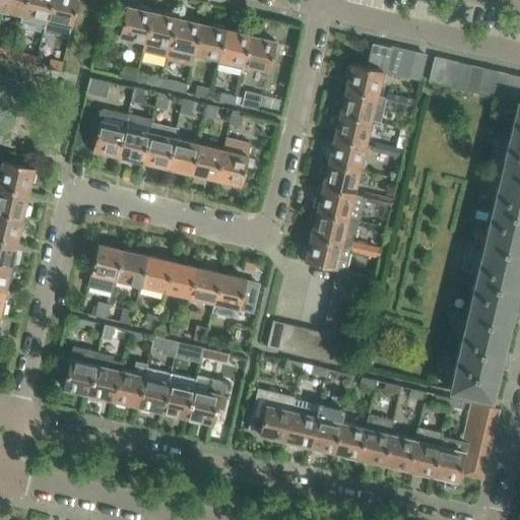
[(0,0),(0,8),(21,13),(24,0),(0,0)]
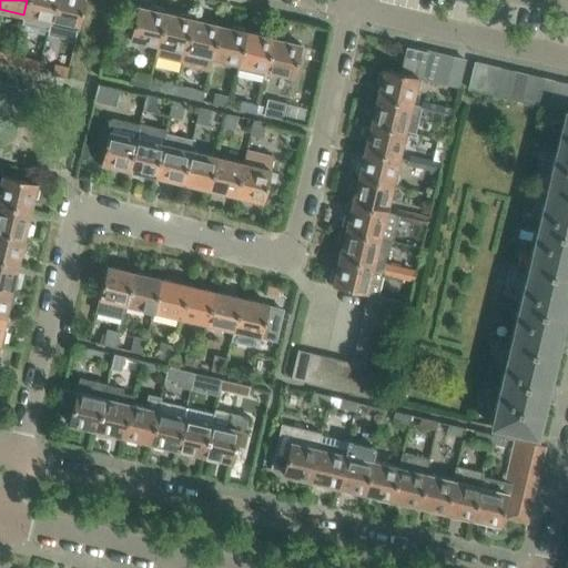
[(50,21),(54,0),(27,0),(23,14),(50,21)]
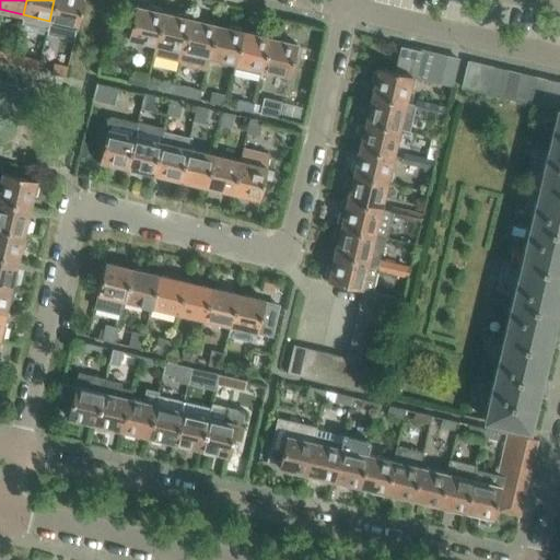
[(54,0),(49,21),(47,33),(73,39),(77,27),(82,0),(54,0)]
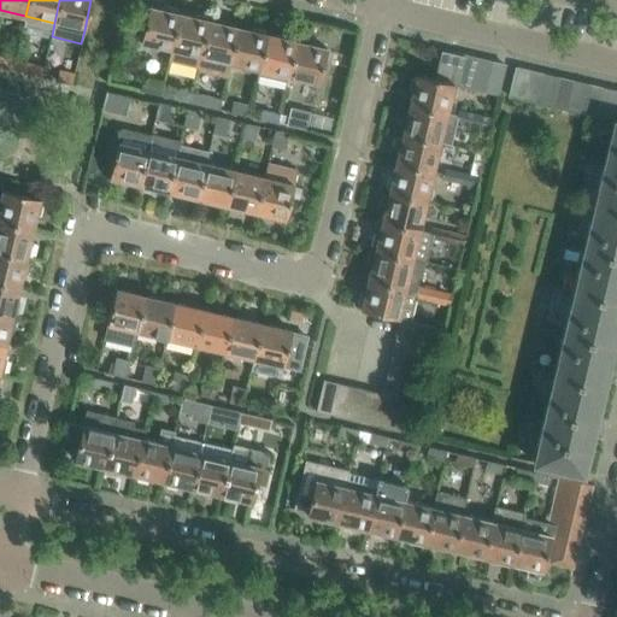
[(170,48),(178,13),(176,12),(177,9),(166,6),(165,10),(148,6),(141,41),(170,48)]
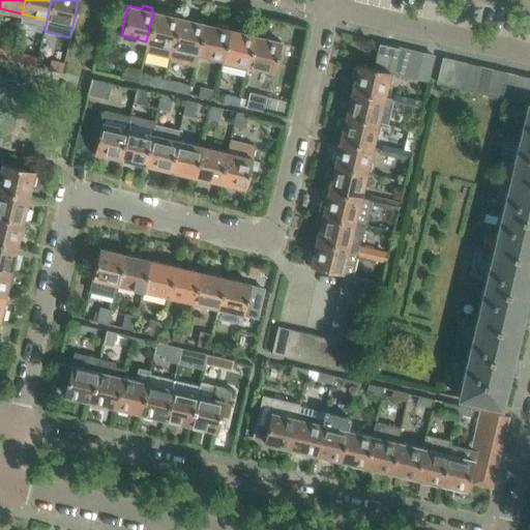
[(146,41),(144,52),(170,58),(172,47),(179,17),(177,17),(177,12),(169,10),(168,15),(153,11),(146,41)]
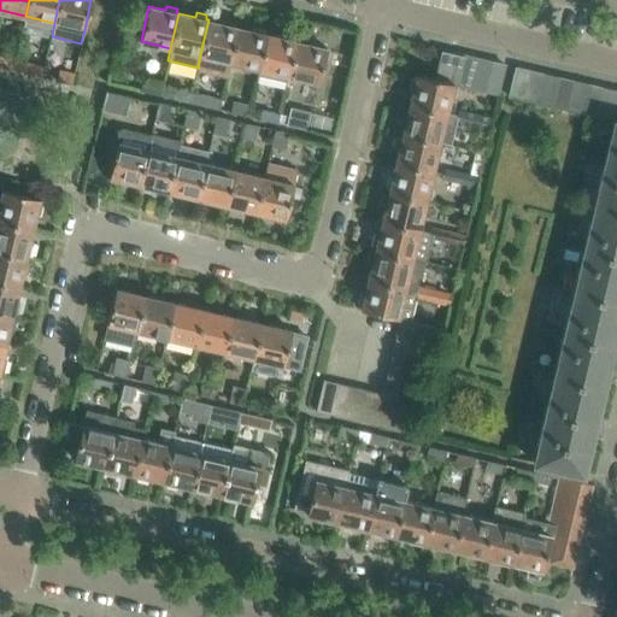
[(229,62),(238,27),(235,27),(236,22),(225,19),(224,23),(209,19),(200,54),(198,68),(197,69),(227,76),(230,62),(229,62)]
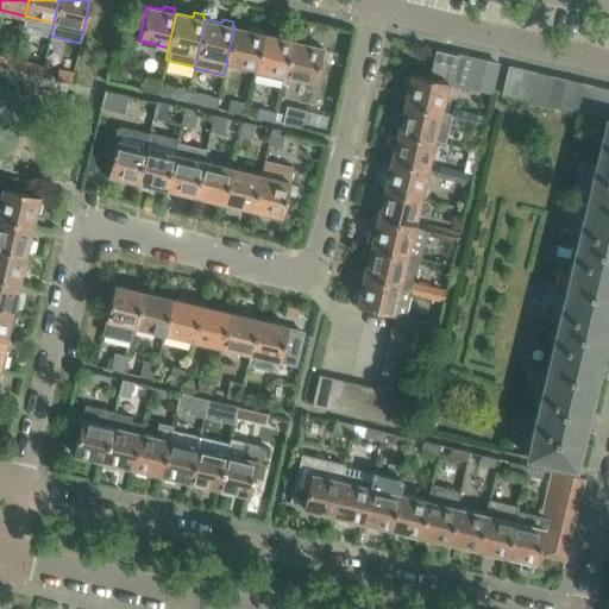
[(255,68),(263,33),(261,32),(262,29),(251,26),(250,30),(234,26),(226,61),(227,61),(255,68)]
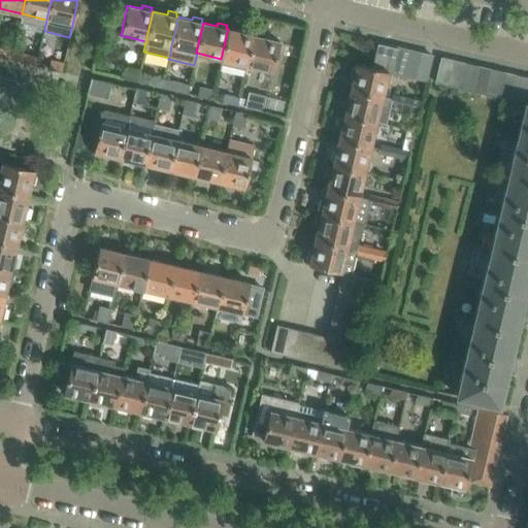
[(246,65),(253,34),(251,34),(252,31),(242,28),(241,32),(228,29),(221,59),(222,59),(220,69),(243,74),(246,65)]
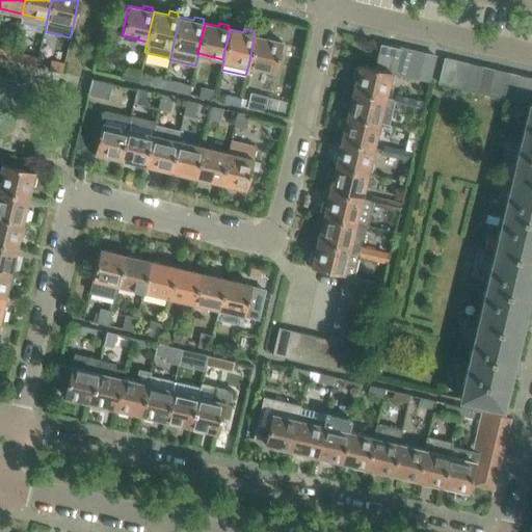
[(281,44),(281,41),(255,34),(248,65),(273,71),(278,52),(281,53),(283,44),(281,44)]
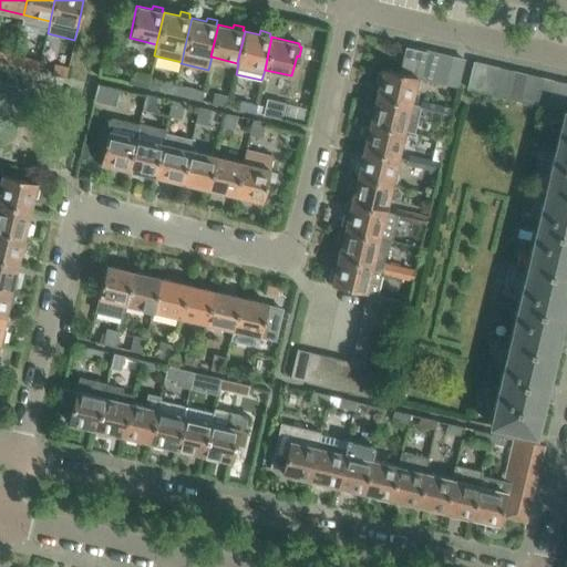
[(378,70),(374,81),(379,82),(375,94),(413,103),(419,78),(425,50),(405,45),(399,71),(382,68),(381,71),(378,70)]
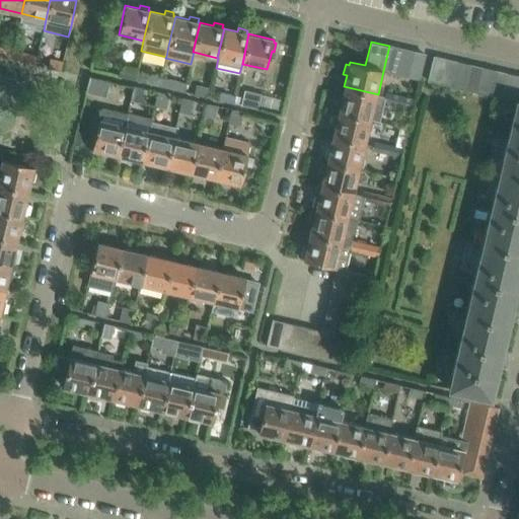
[(0,55),(11,58),(13,49),(0,45),(0,55)]
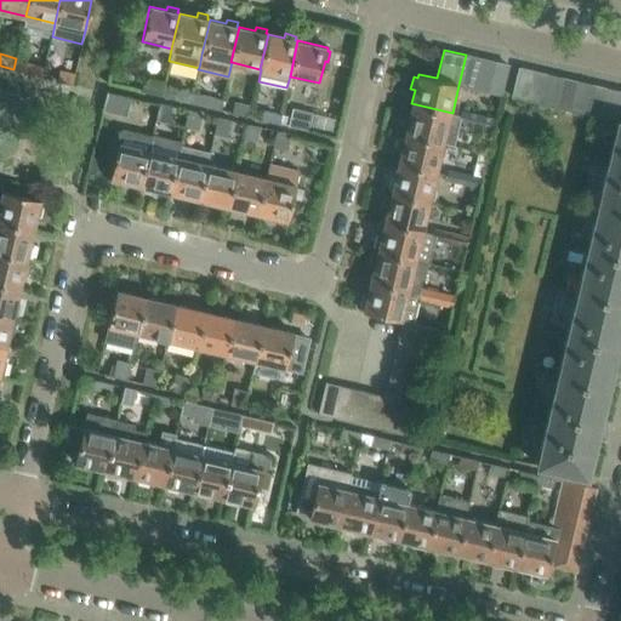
[(466,55),(459,85),(473,87),(479,58),(466,55)]
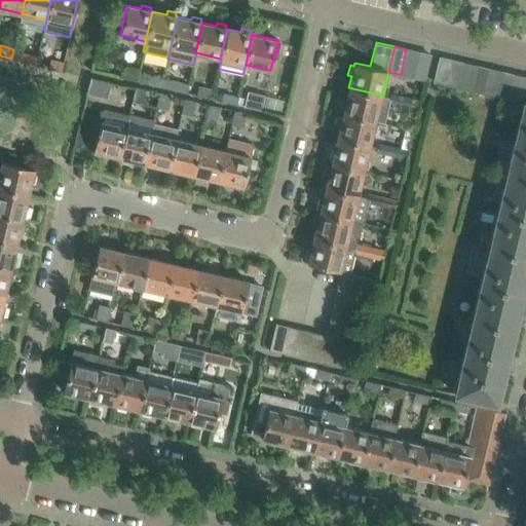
[(39,54),(13,49),(11,59),(37,65),(39,54)]
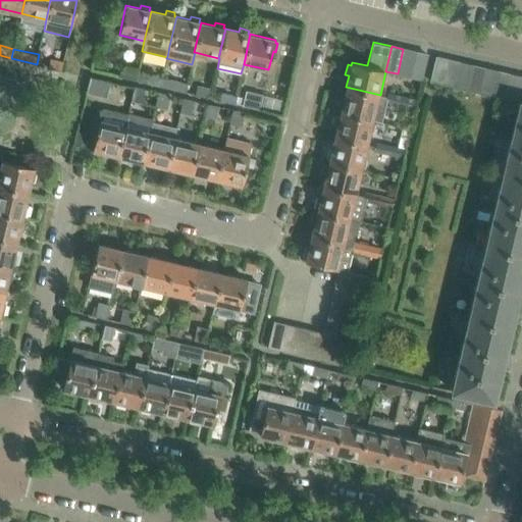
[(403,49),(398,73),(409,76),(415,52),(403,49)]
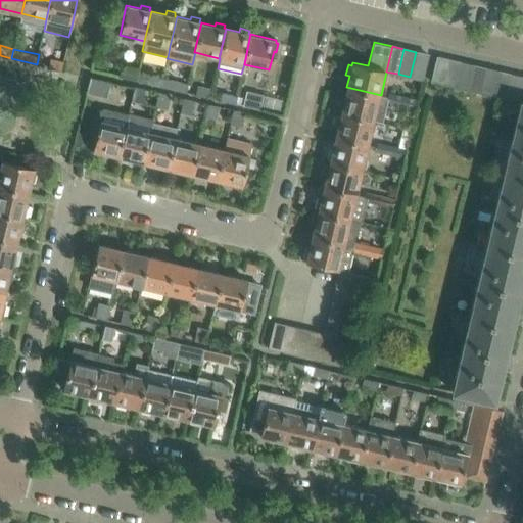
[(416,52),(410,77),(422,80),(428,55),(416,52)]
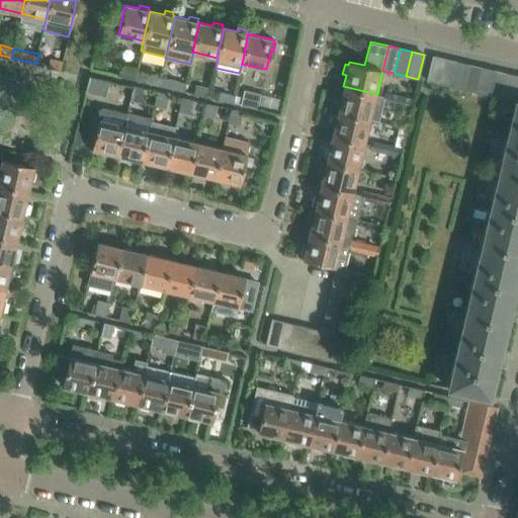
[(438,83),(444,59),(432,57),(427,80),(438,83)]
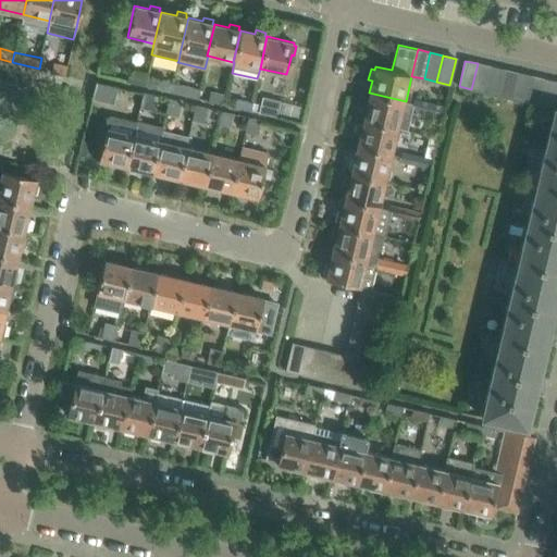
[(67,65),(66,64),(54,62),(51,72),(65,75),(67,65)]
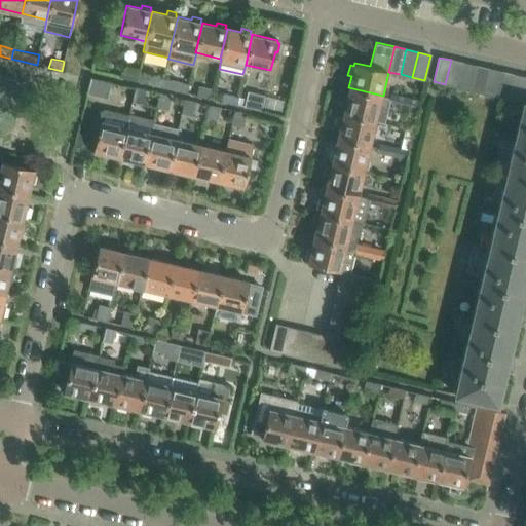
[(457,87),(463,63),(451,60),(445,84),(457,87)]
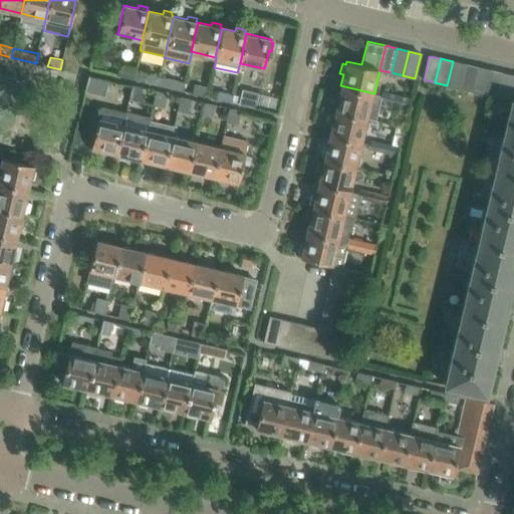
[(459,87),(465,64),(453,61),(447,85),(459,87)]
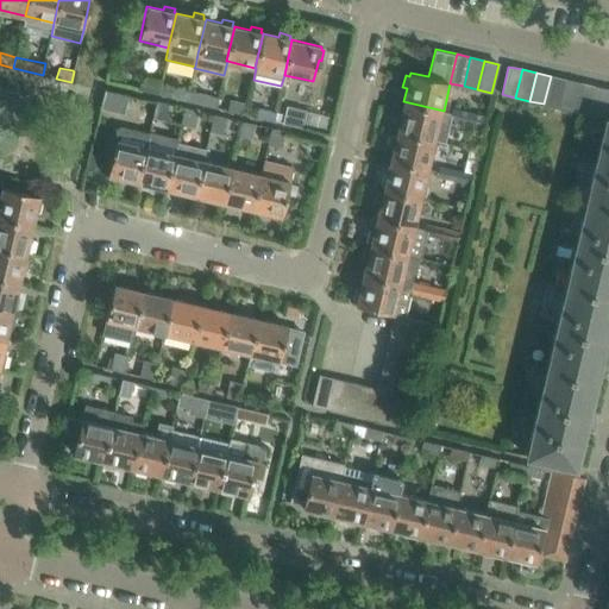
[(558,107),(565,80),(551,76),(544,104),(558,107)]
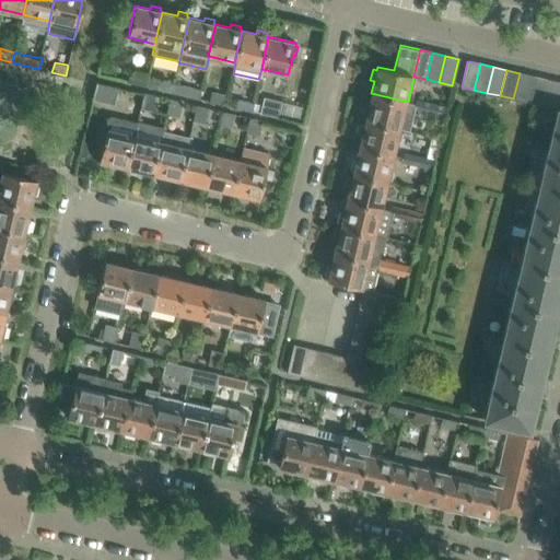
[(132,72),(130,82),(147,85),(149,76),(132,72)]
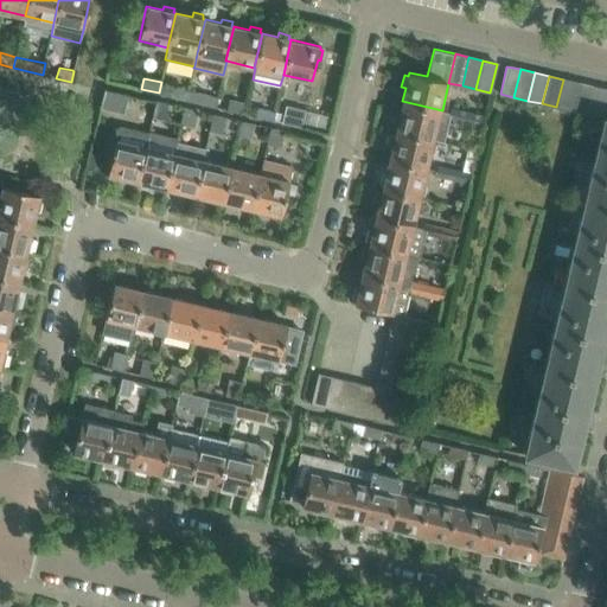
[(570,110),(576,83),(563,80),(556,107),(570,110)]
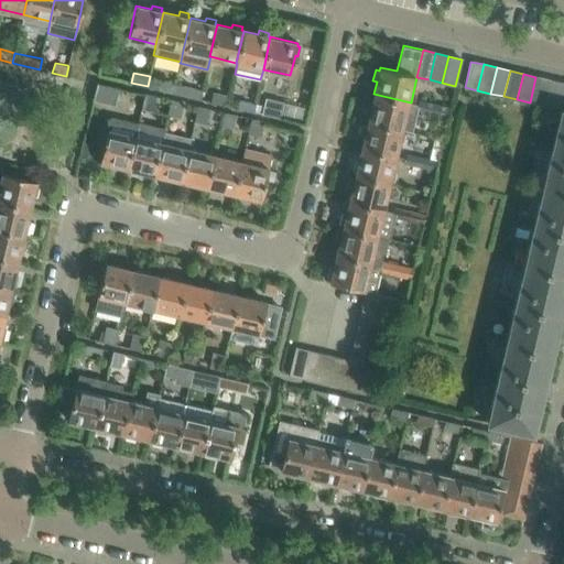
[(544,106),(550,80),(535,77),(530,102),(544,106)]
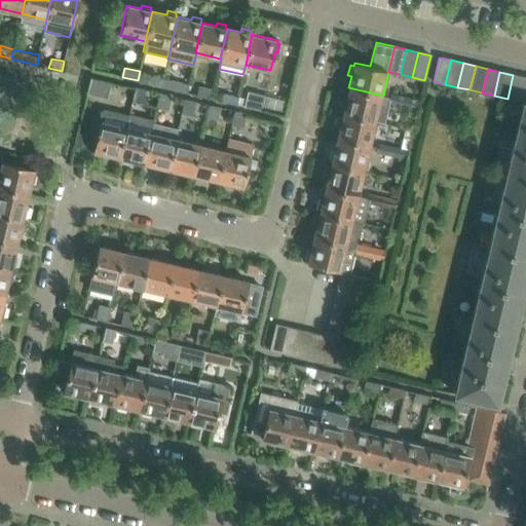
[(161,86),(163,76),(149,73),(147,83),(161,86)]
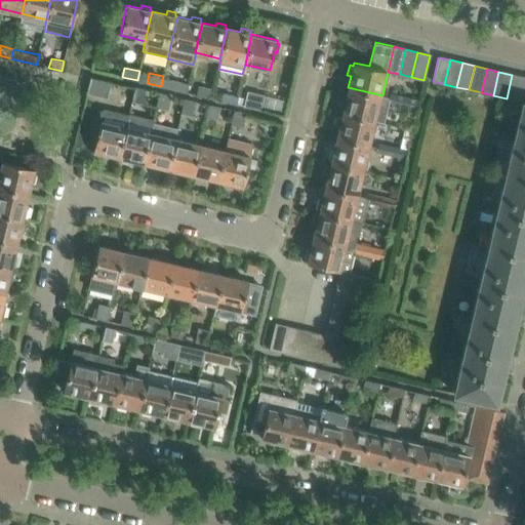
[(518,101),(524,77),(512,75),(507,98),(518,101)]
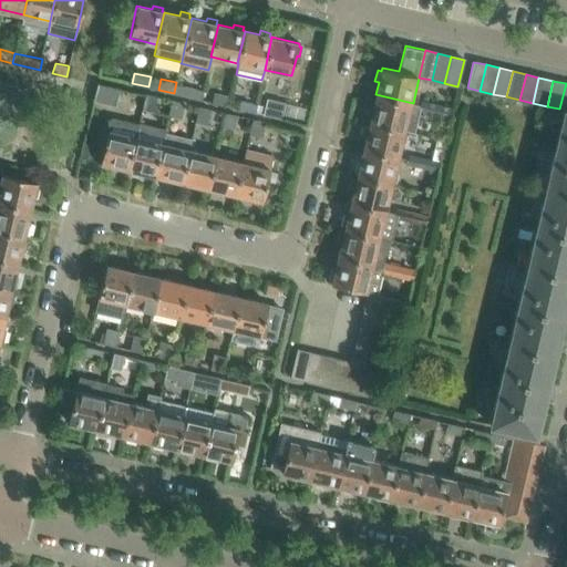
[(116,105),(120,89),(99,83),(94,101),(116,105)]
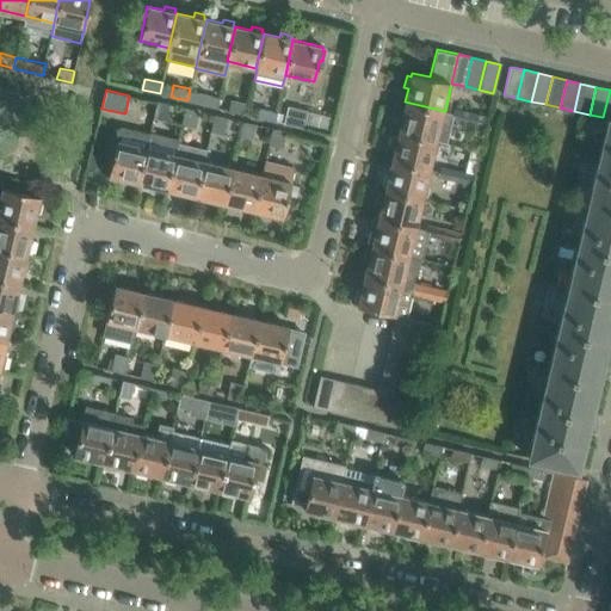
[(204,92),(201,104),(218,107),(221,96),(204,92)]
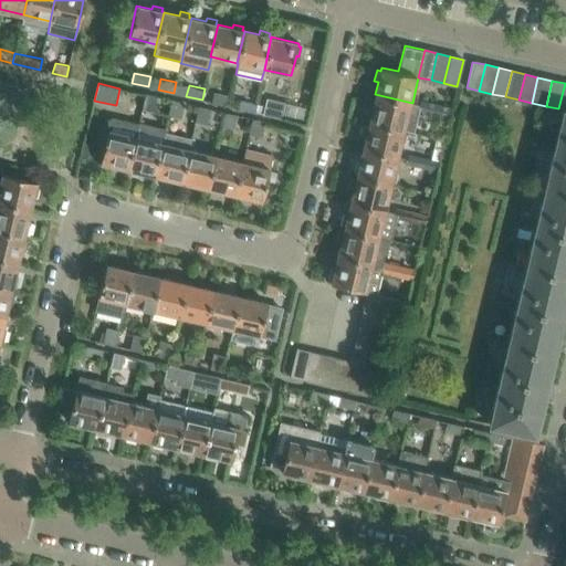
[(155,112),(158,96),(158,95),(145,92),(142,108),(155,112)]
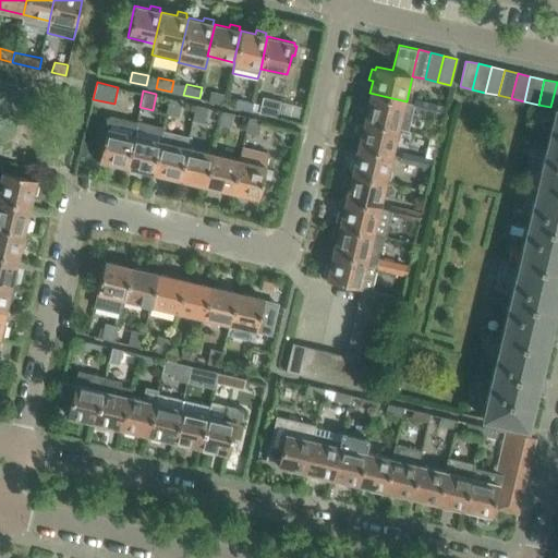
[(211,91),(209,100),(225,104),(227,95),(211,91)]
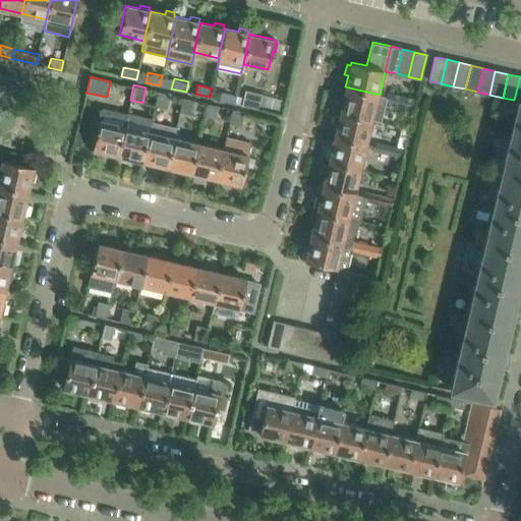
[(339,98),(336,108),(341,109),(340,112),(373,120),(381,121),(386,101),(387,97),(380,95),(345,87),(343,99),(339,98)]
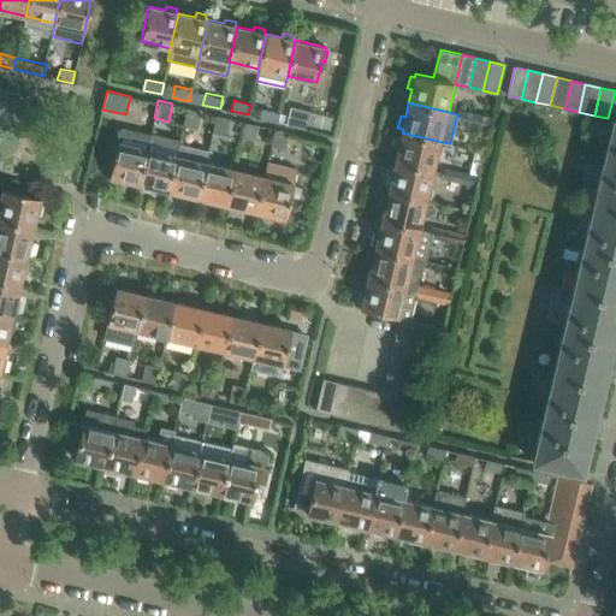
[(286,124),(306,129),(311,111),(290,106),(286,124)]
